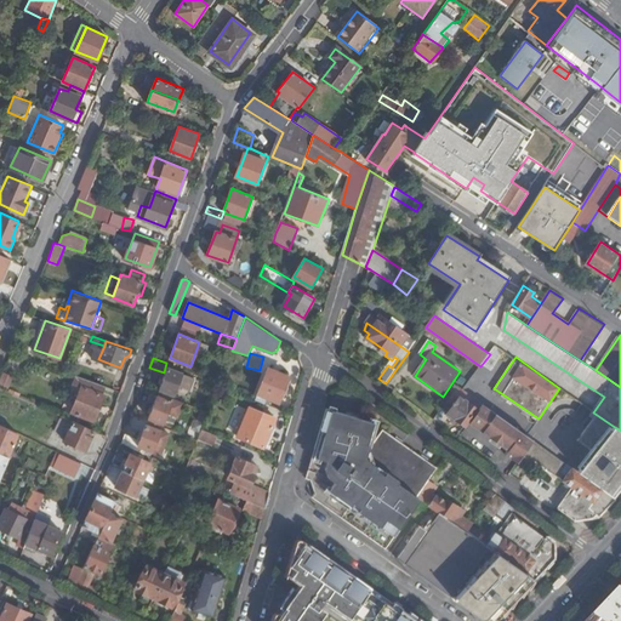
[(174,394),(181,374),(167,368),(159,388),(174,394)]
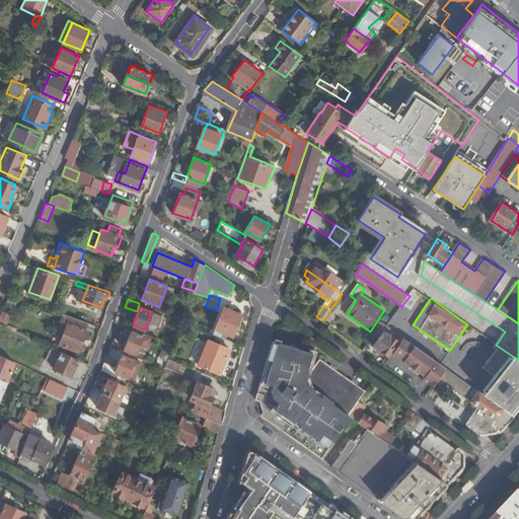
[(233,336),(241,314),(225,307),(216,328),(233,336)]
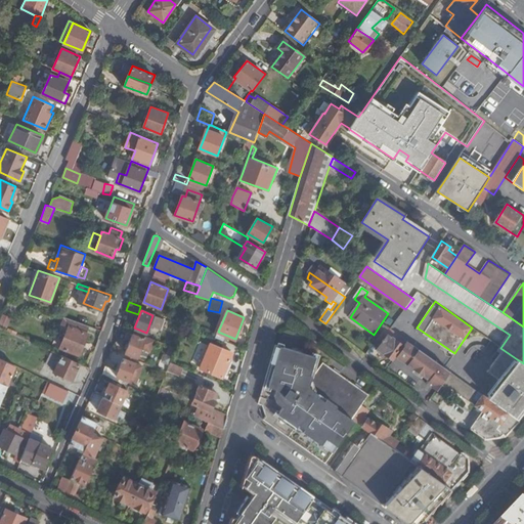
[(4,314),(0,322),(0,326),(8,331),(13,318),(4,314)]
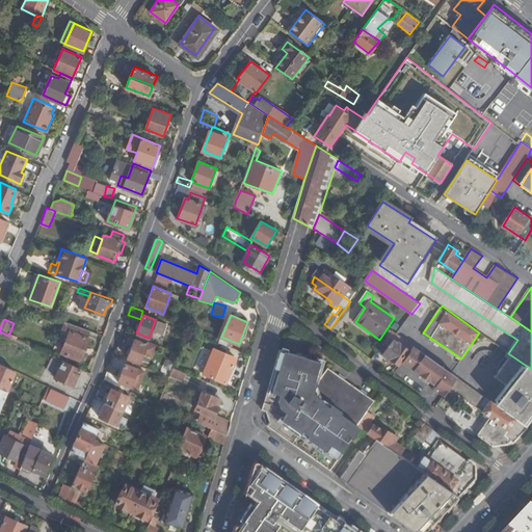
[(85,339),(88,330),(65,322),(63,328),(70,331),(61,353),(80,361),(89,340),(85,339)]
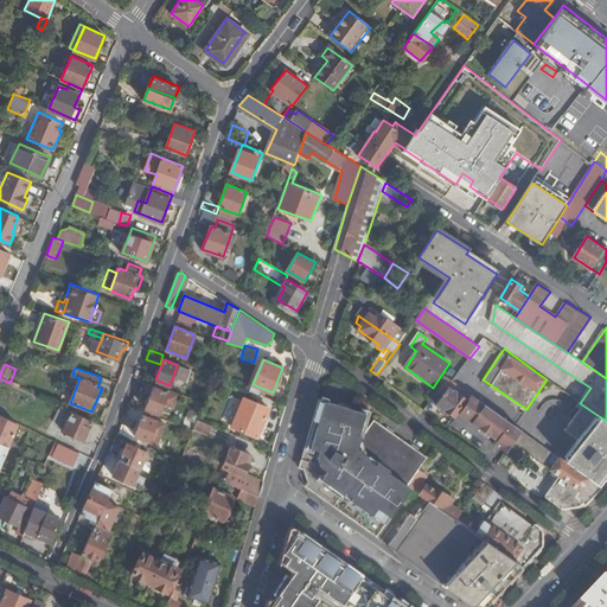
[(448,377),(436,393),(446,400),(453,390),(466,400),(471,394),(448,377)]
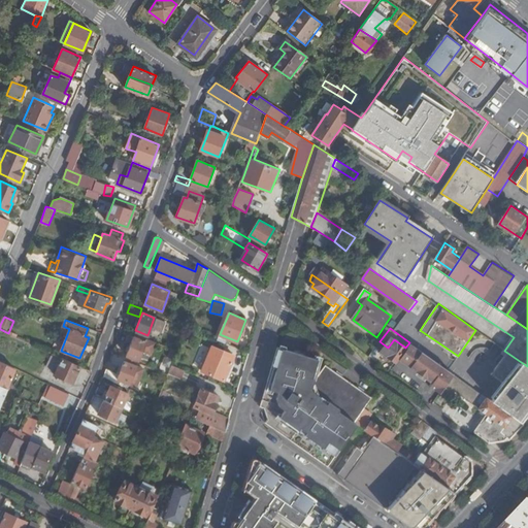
[(150,356),(156,342),(146,339),(144,341),(132,337),(126,355),(138,360),(141,353),(150,356)]
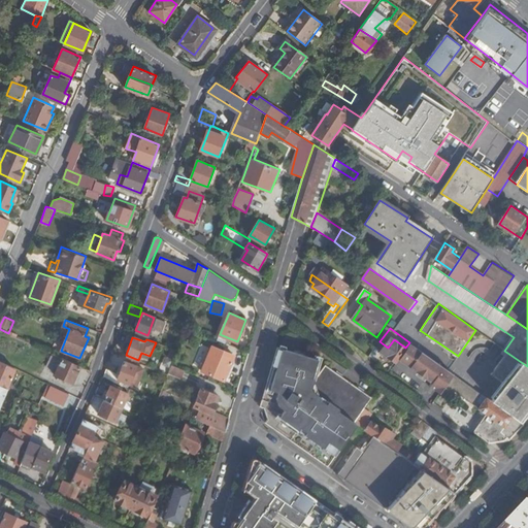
[(394,339),(388,348),(385,354),(395,362),(405,348),(394,339)]
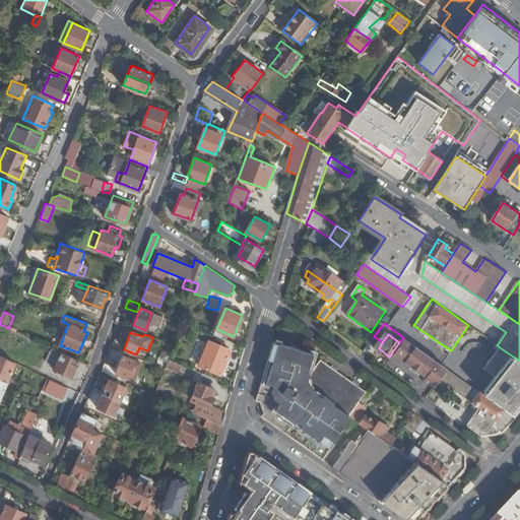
[(434,387),(437,383),(446,368),(441,364),(405,338),(393,353),(425,377),(423,379),(434,387)]
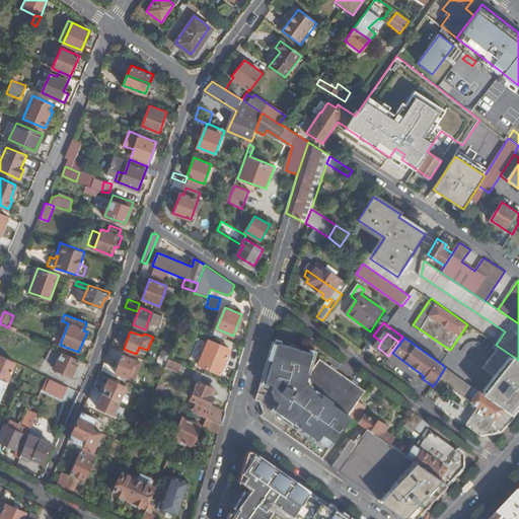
[(221,373),(231,351),(209,340),(199,364),(221,373)]
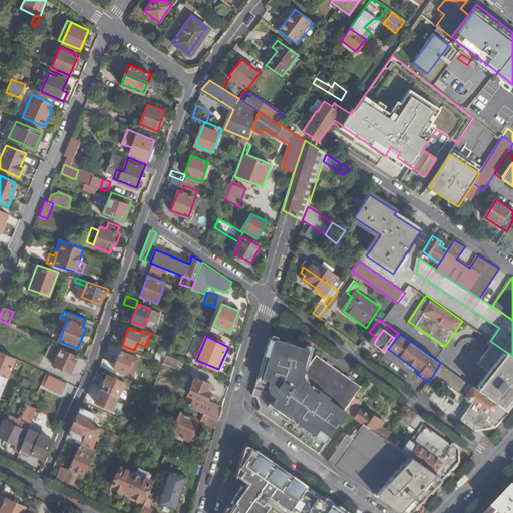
[(259,410),(320,453),(349,413),(345,410),(355,397),(362,387),(318,355),(311,364),(306,363),(310,350),(271,337),(261,370),(264,372),(259,389),(255,388),(252,395),(259,410)]
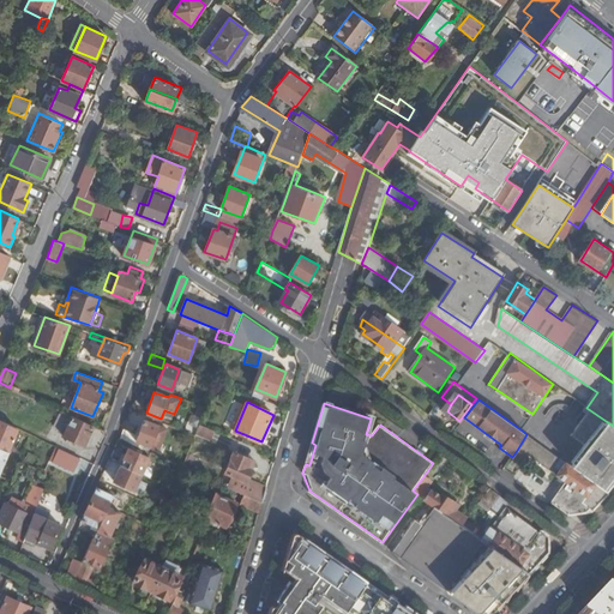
[(613,481),(613,426),(587,408),(569,433),(585,445),(571,465),(605,491),(608,487),(613,481)]
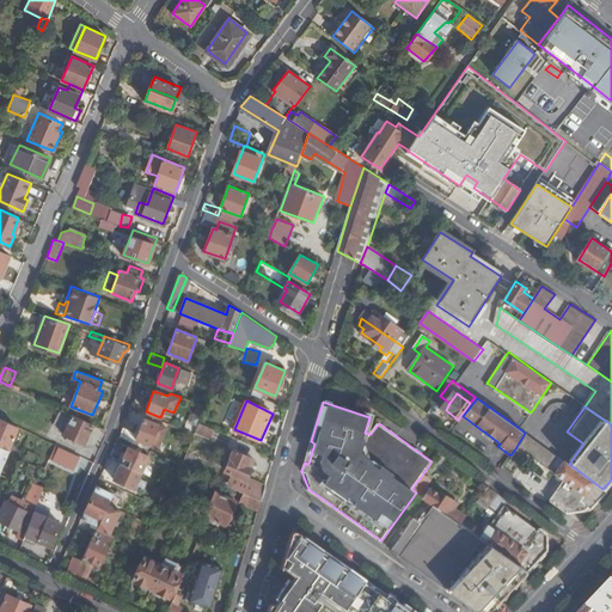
[(86,444),(95,424),(61,410),(57,417),(63,420),(60,427),(67,429),(65,435),(86,444)]
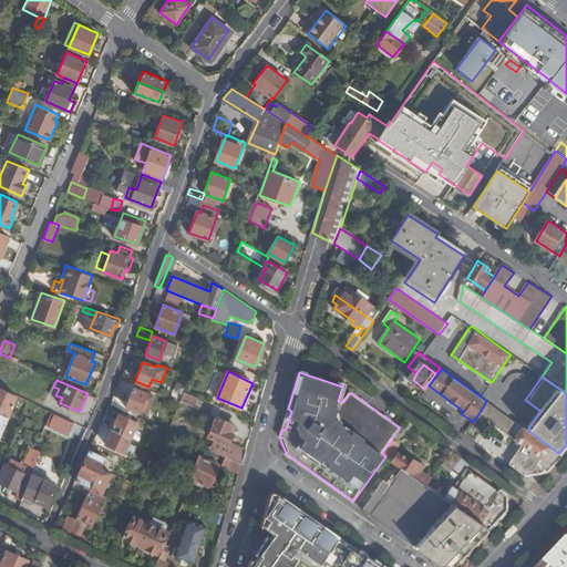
[(0,431),(16,394),(0,387),(0,431)]
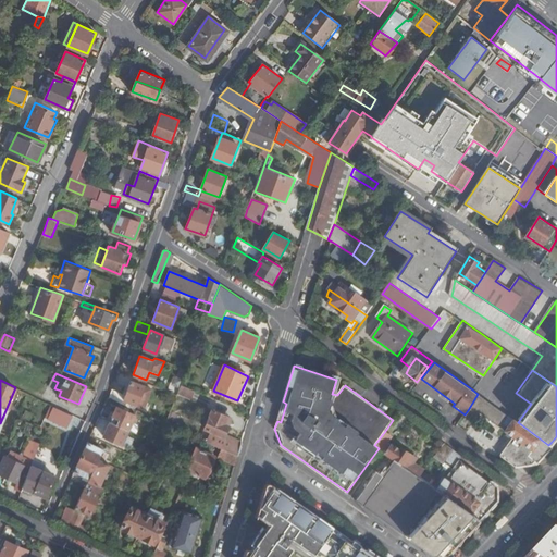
[(109,398),(127,407),(130,403),(136,405),(143,386),(130,381),(124,395),(112,390),(109,398)]
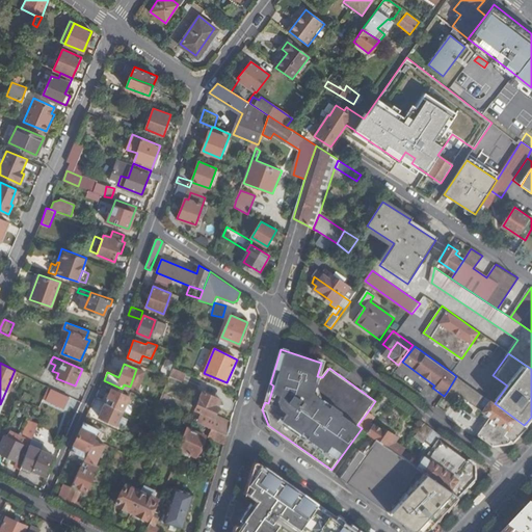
[(164,374),(169,377),(173,369),(167,367),(164,374)]
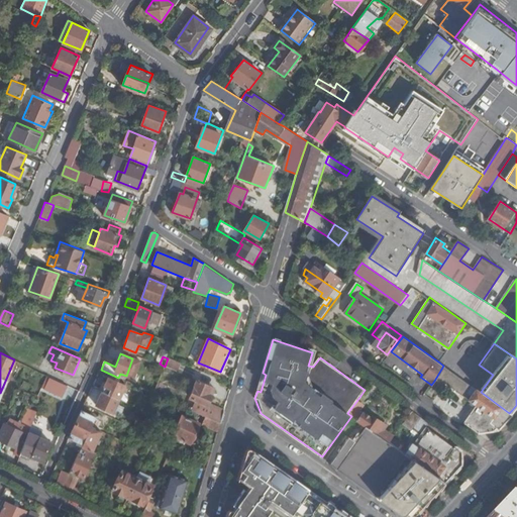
[(503,425),(513,415),(509,413),(481,392),(443,366),(434,381),(443,387),(446,384),(477,405),(464,422),(479,433),(493,432),(497,428),(499,430),(503,425)]
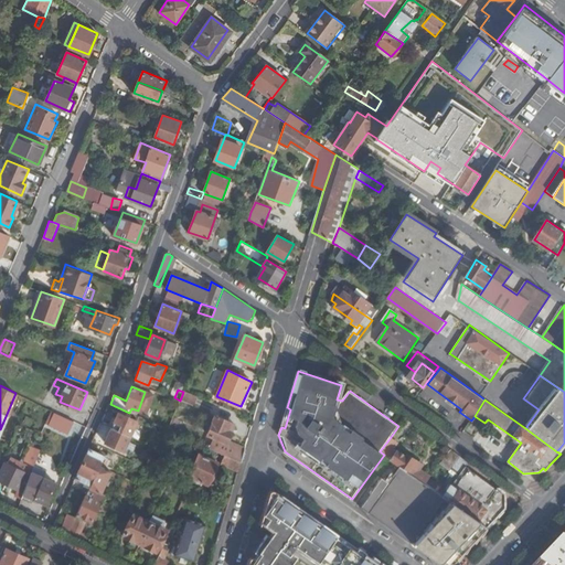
[(287,407),(281,427),(285,428),(290,409),(287,407)]
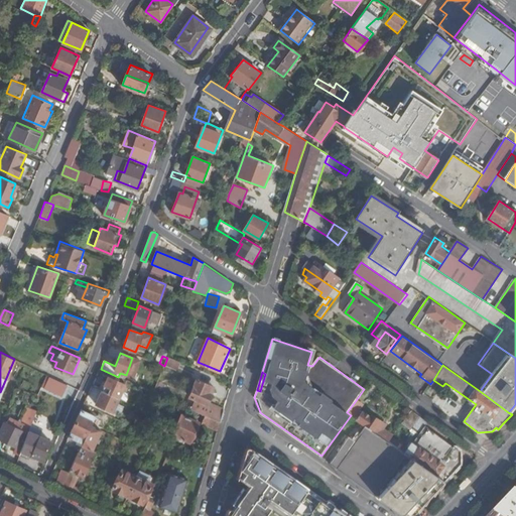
[(46,375),(40,388),(61,397),(67,385),(46,375)]
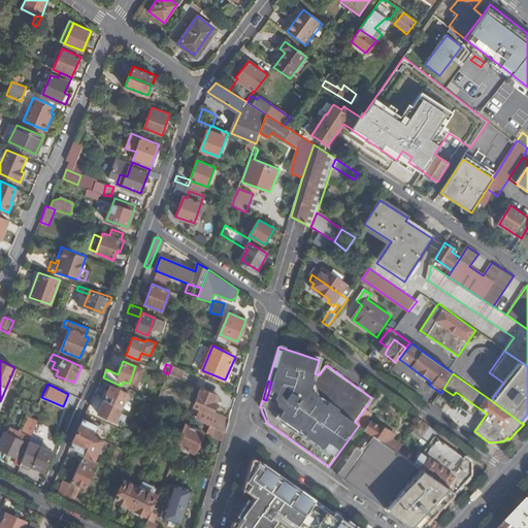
[(104,399),(121,406),(127,393),(110,385),(107,391),(105,390),(101,398),(104,399)]
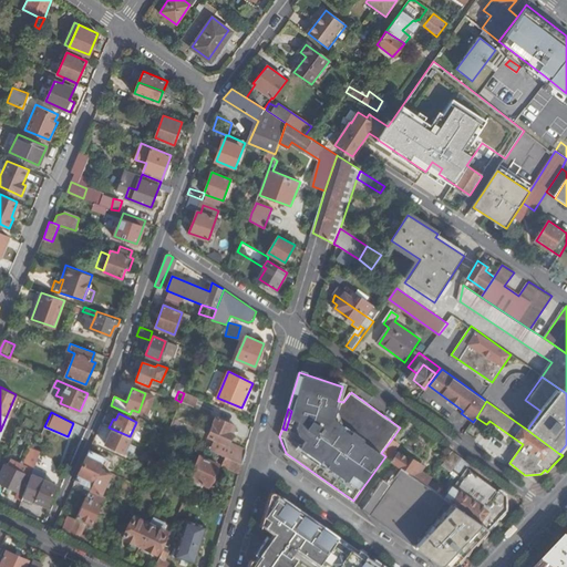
[(227,455),(243,463),(247,450),(229,441),(233,433),(229,431),(232,424),(217,418),(208,435),(215,439),(210,449),(227,455)]
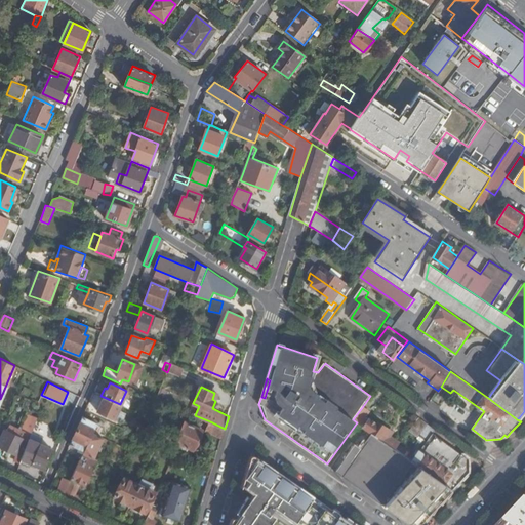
[(114,418),(120,404),(104,397),(97,410),(114,418)]
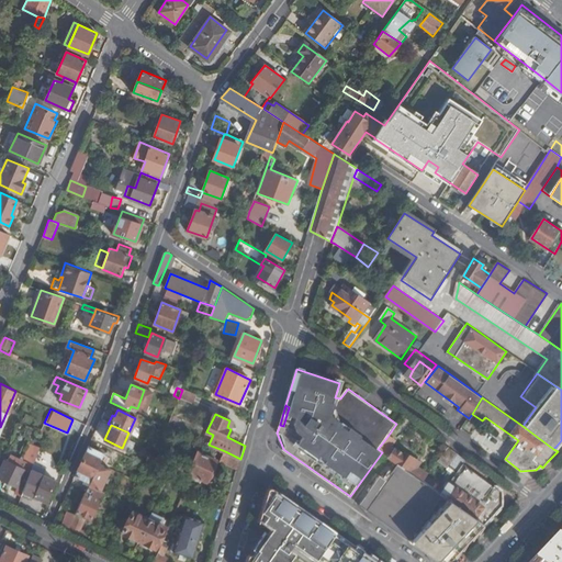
[(382,452),(401,465),(423,481),(426,476),(427,474),(417,468),(420,462),(405,450),(402,453),(396,448),(394,450),(390,448),(395,441),(389,435),(378,449),(382,452)]
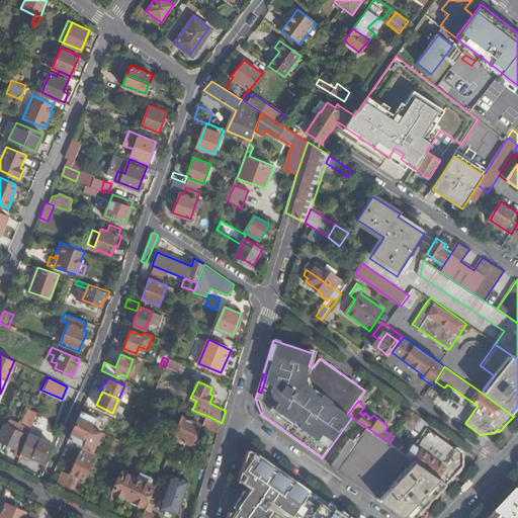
[(31,428),(37,414),(27,410),(21,426),(9,422),(7,425),(6,425),(0,437),(0,441),(17,449),(24,433),(28,435),(31,428)]
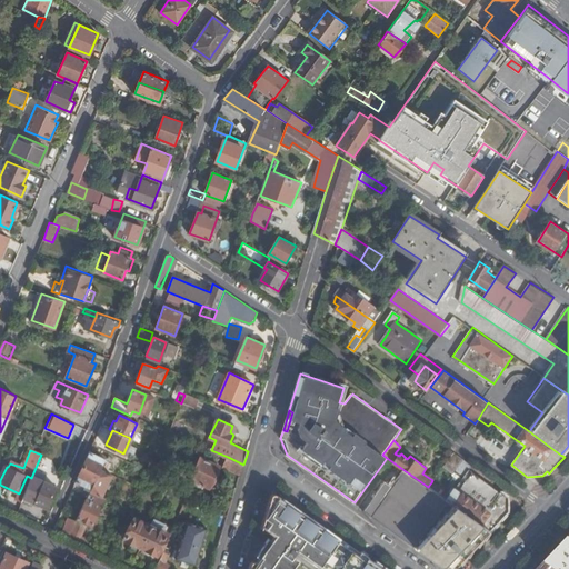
[(89,452),(82,467),(98,475),(101,469),(105,460),(89,452)]
